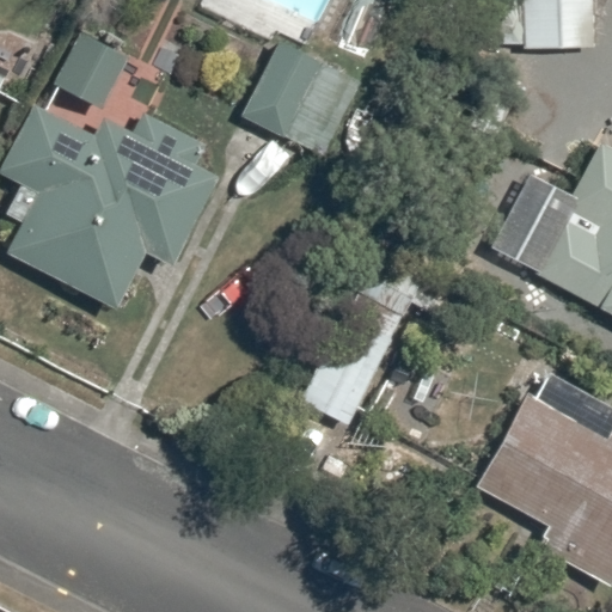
[(521,0),(524,48),(597,47),(594,0),(521,0)]
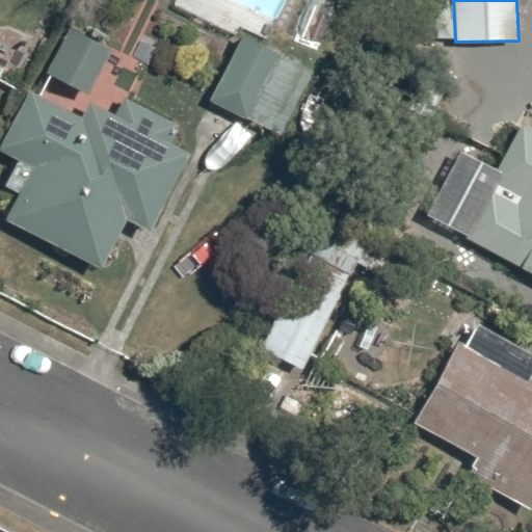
[(48,73),(90,95),(111,52),(70,30),(48,73)]
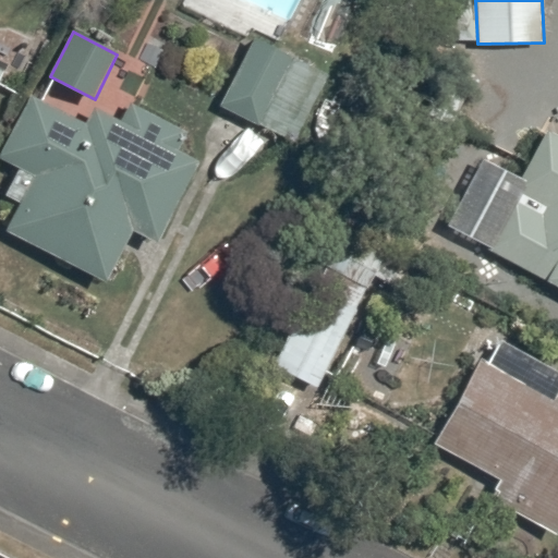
[(256,40),(222,106),(259,125),(294,60),(256,40)]
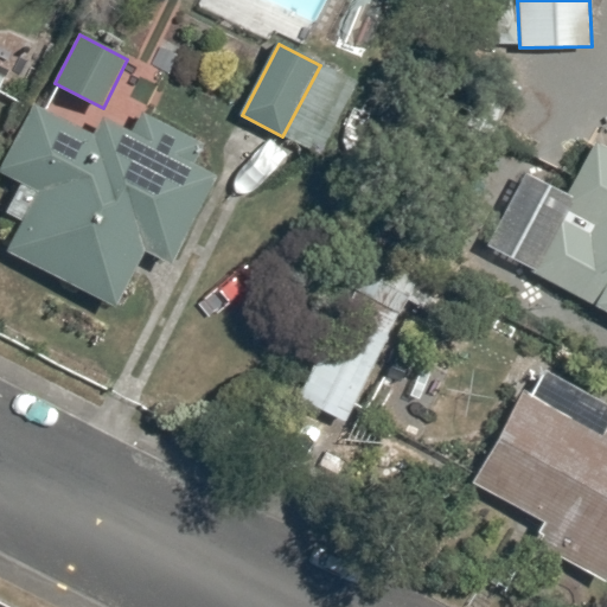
[(7,251),(114,305),(144,248),(172,262),(217,174),(195,164),(205,142),(142,110),(132,132),(100,115),(90,134),(33,106),(0,168),(0,170),(39,190),(7,251)]
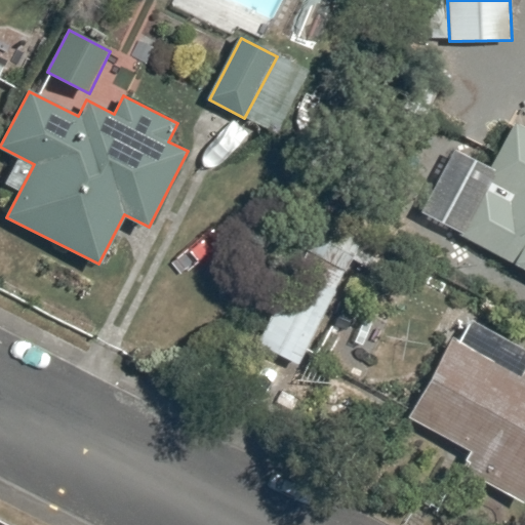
[(524,128),(515,123),(493,166),(459,233),(457,235),(524,269),(524,128)]
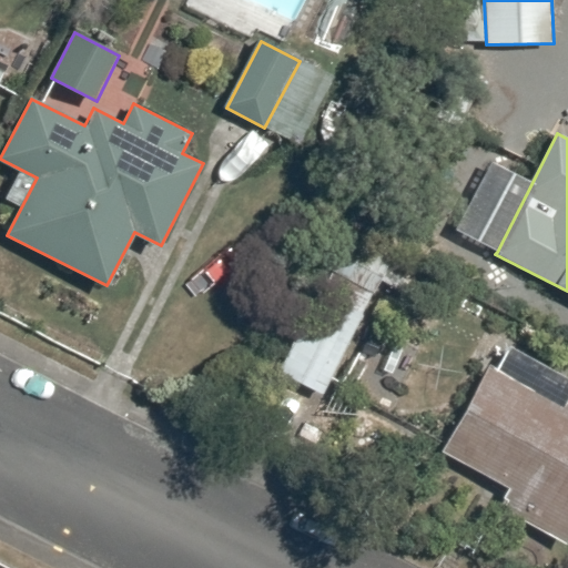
[(497,252),(534,180),(492,159),(455,230),(497,252)]
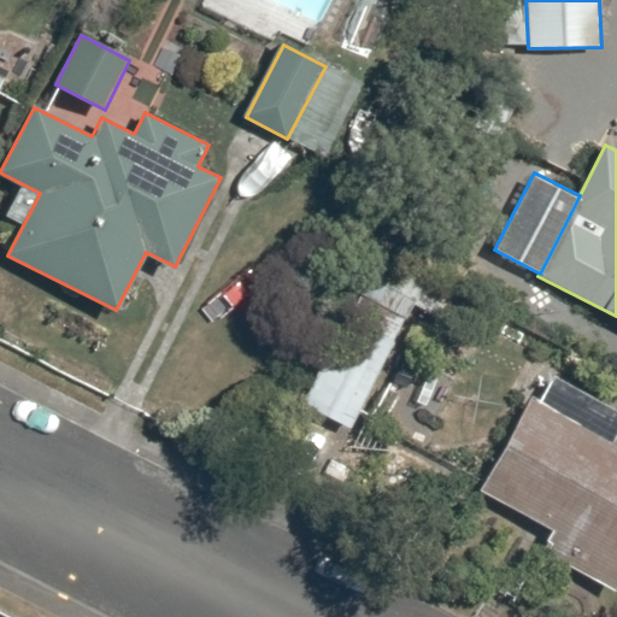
[(305,400),(351,424),(424,289),(378,264),(305,400)]
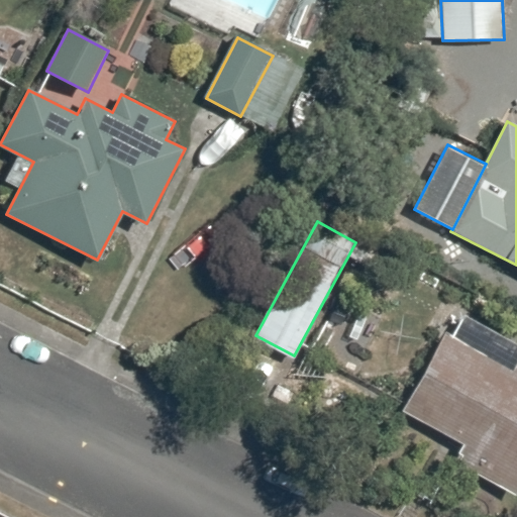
[(458,466),(515,496),(516,491),(516,357),(511,370),(444,334),(402,411),(463,444),(459,451),(464,454),(458,466)]
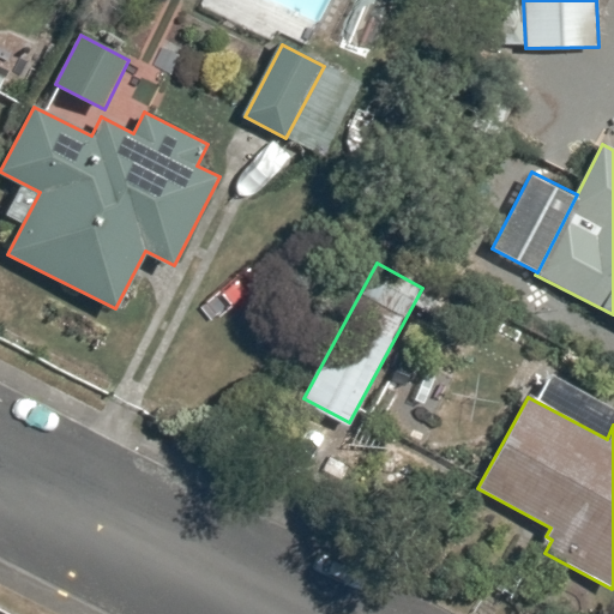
All buildings are outlined.
